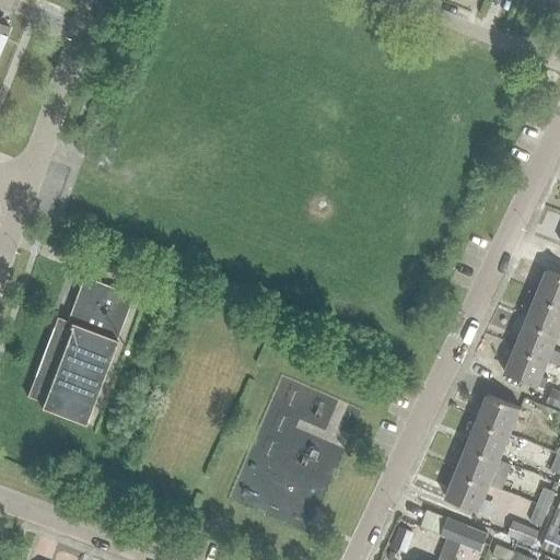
[(559,275),(547,269),(536,294),(559,304),(559,275)]
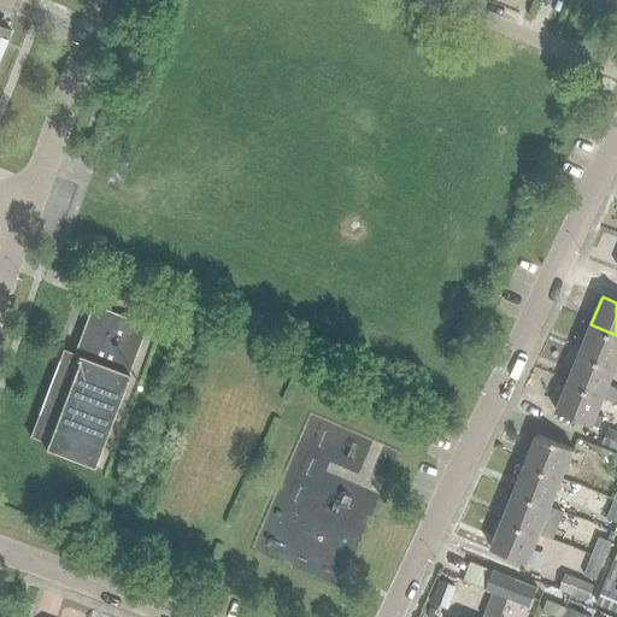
[(72,353),(60,350),(28,436),(45,442),(42,448),(92,468),(146,325),(90,304),(72,353)]
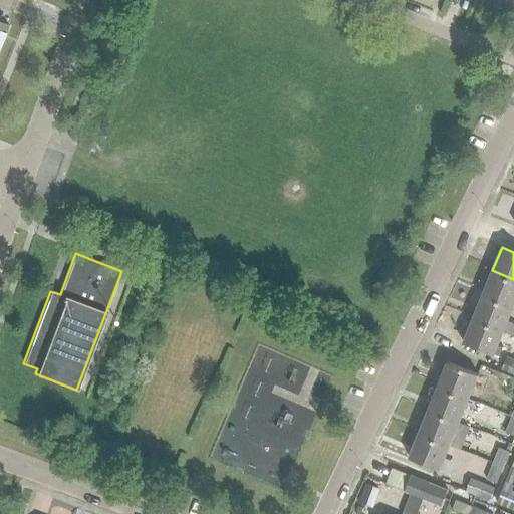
[(513,279),(492,270),(482,296),(512,309),(513,307),(513,279)]
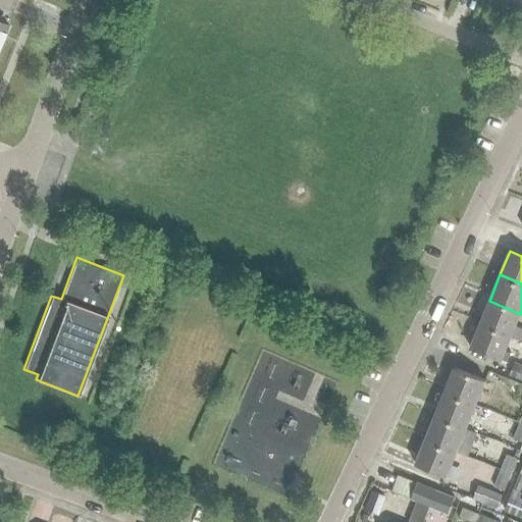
[(489,301),(480,323),(512,335),(511,337),(521,342),(521,338),(521,329),(515,326),(520,314),(489,301)]
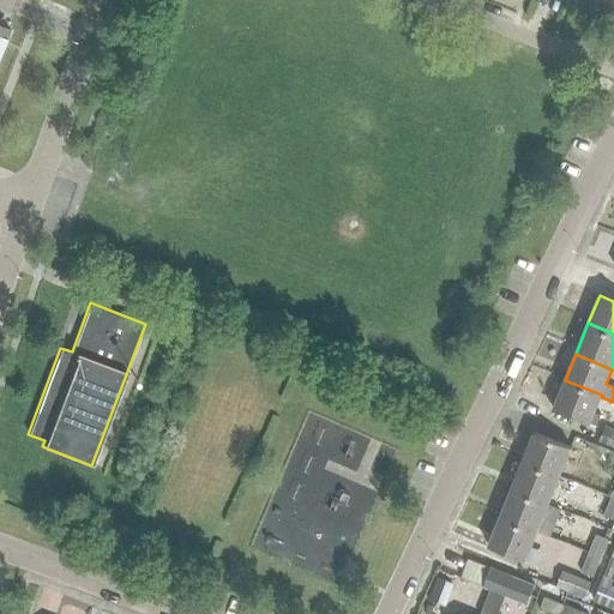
[(602,395),(565,380),(553,408),(597,426),(601,416),(595,413),(601,397),(602,395)]
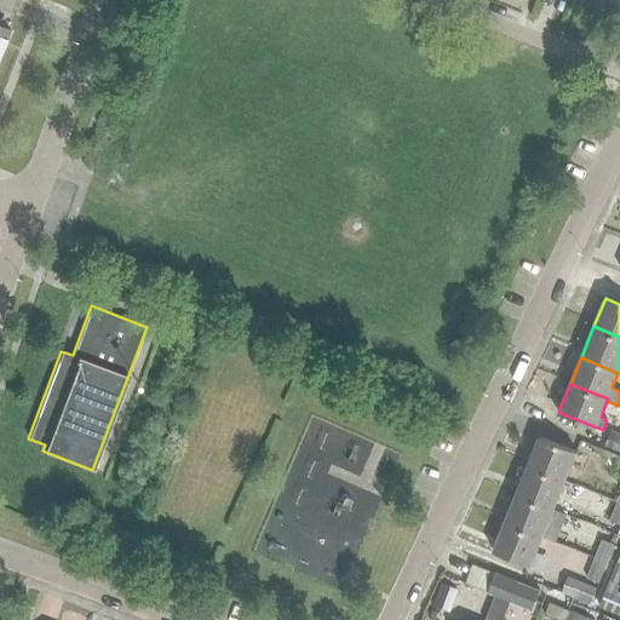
[(619,432),(609,429),(603,445),(619,452),(619,432)]
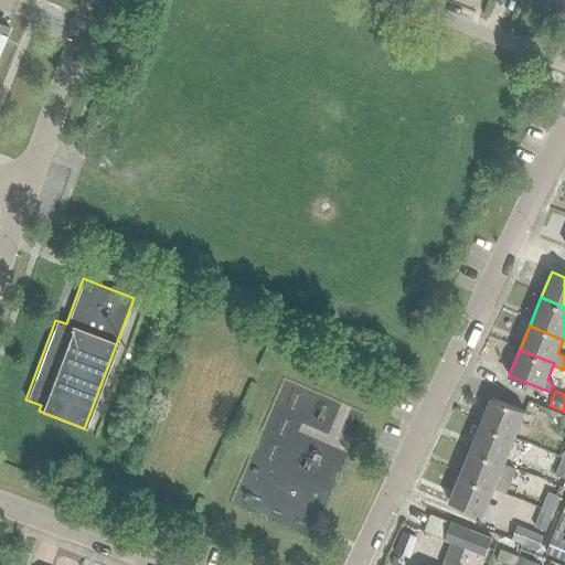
[(514,437),(525,411),(492,397),(481,424),(514,437)]
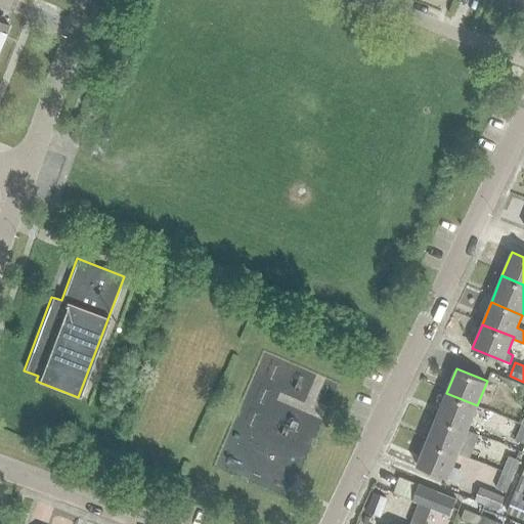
[(446,393),(436,419),(467,431),(477,405),(446,393)]
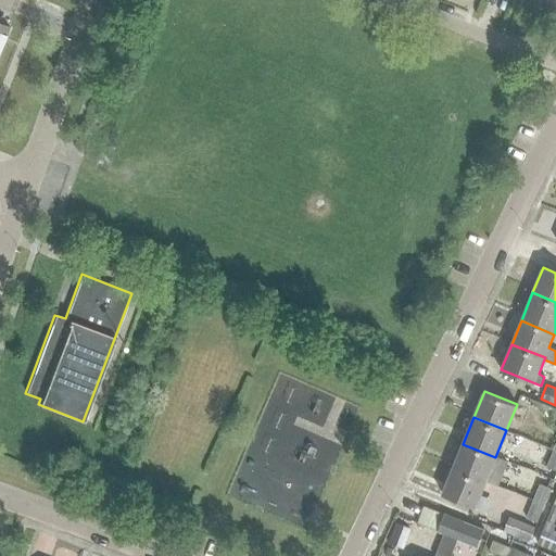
[(507,462),(495,457),(463,444),(453,468),(485,481),(497,485),(507,462)]
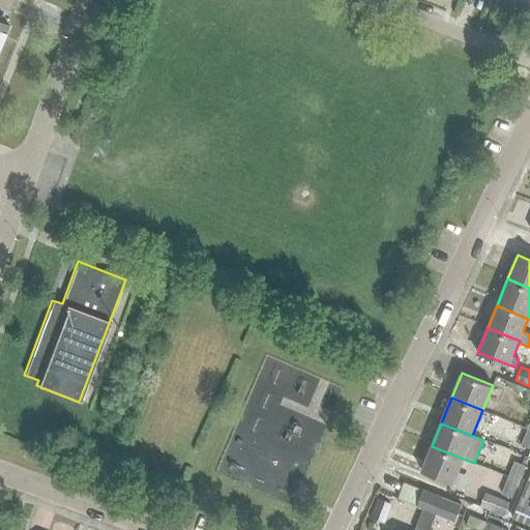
[(529,448),(529,446),(529,430),(527,429),(521,444),(529,448)]
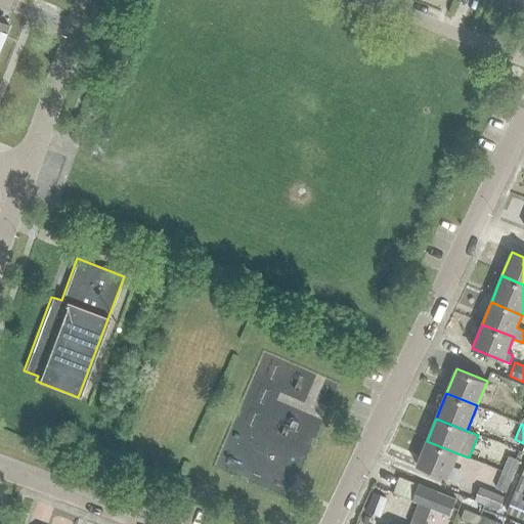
[(457,453),(427,441),(418,466),(448,478),(457,453)]
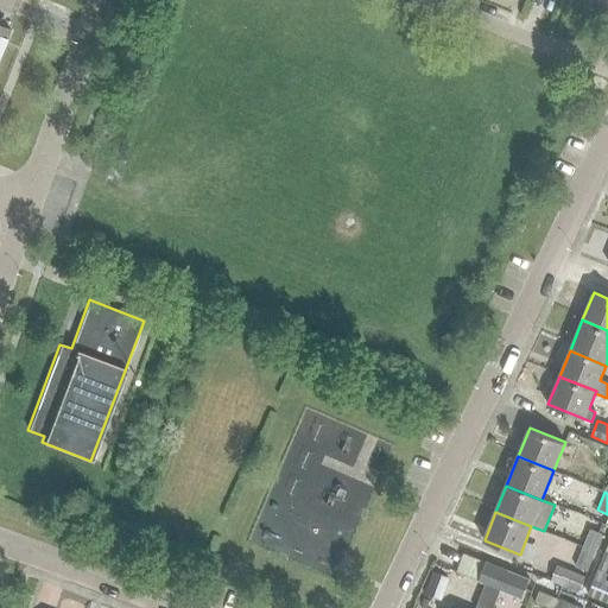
[(600,534),(589,531),(582,548),(593,551),(600,534)]
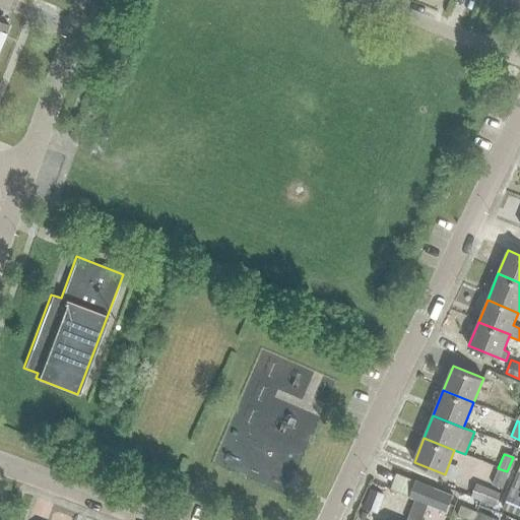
[(500,489),(507,471),(498,468),(492,484),(500,489)]
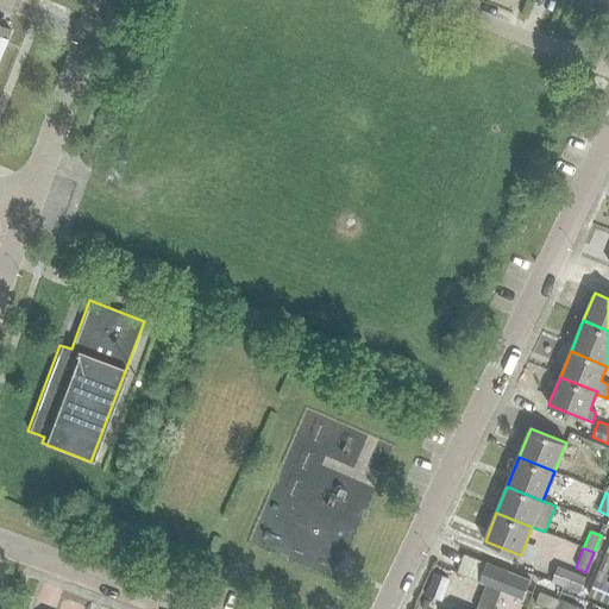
[(608,576),(608,572),(608,554),(606,554),(598,571),(608,576)]
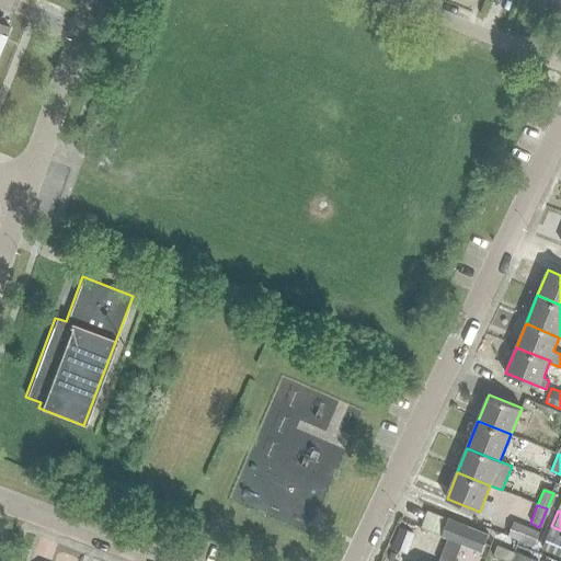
[(448,519),(446,525),(442,536),(448,538),(438,560),(454,560),(461,544),(466,533),(468,527),(448,519)]
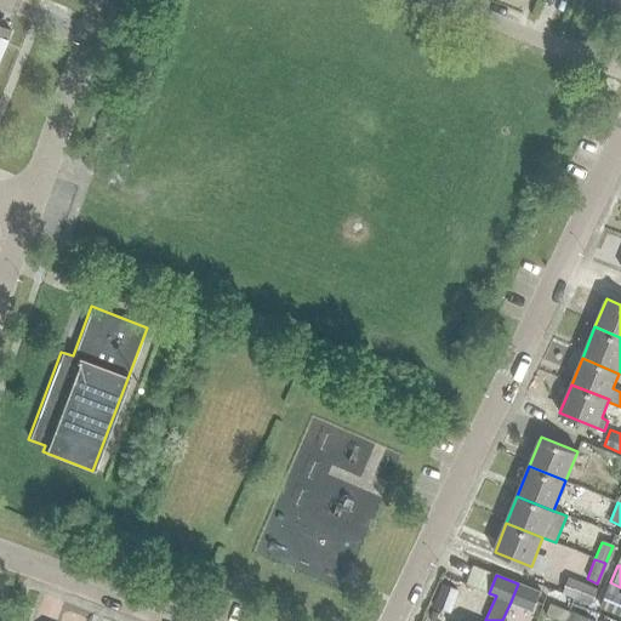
[(590,603),(596,588),(567,577),(560,592),(590,603)]
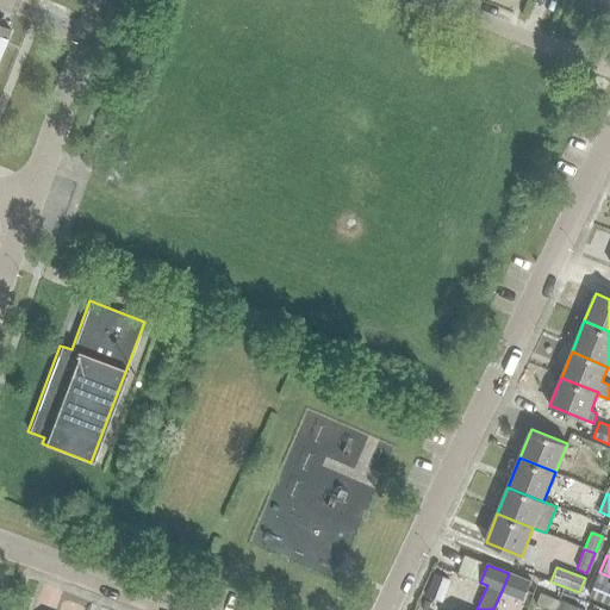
[(439,602),(448,579),(435,573),(425,596),(439,602)]
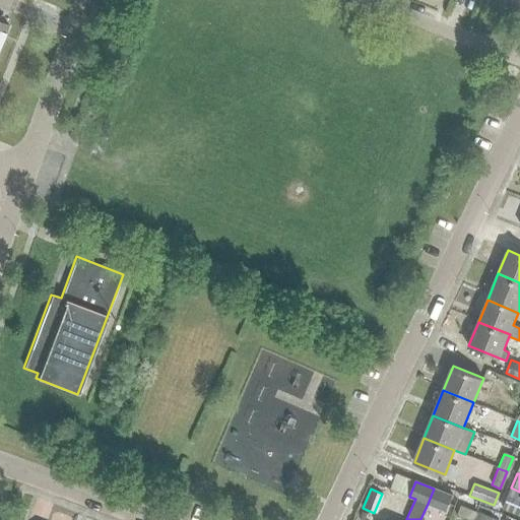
[(434,489),(432,494),(428,504),(447,511),(453,496),(434,489)]
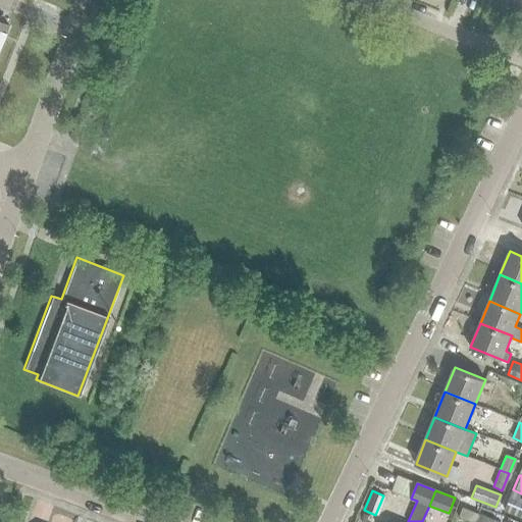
[(521,518),(521,498),(520,498),(521,494),(513,490),(505,511),(521,518)]
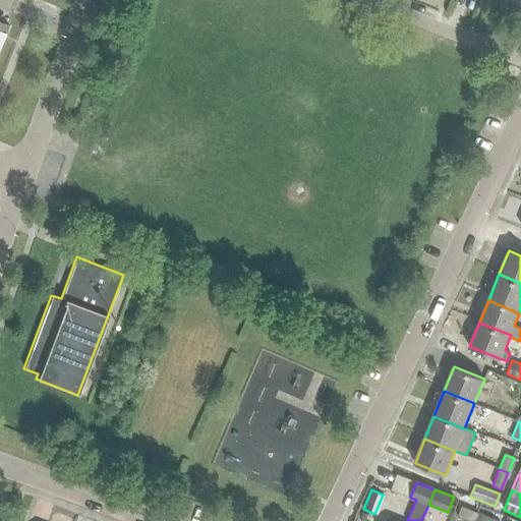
[(458,516),(469,520),(477,520),(480,514),(462,506),(458,516)]
